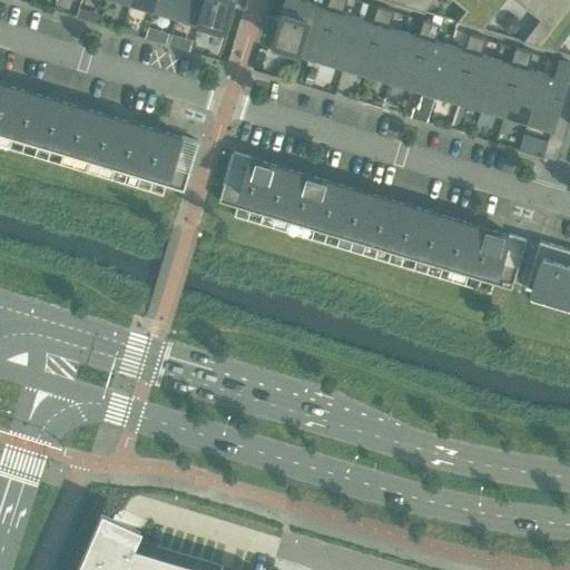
[(156,0),(155,5),(177,11),(180,0),(156,0)]
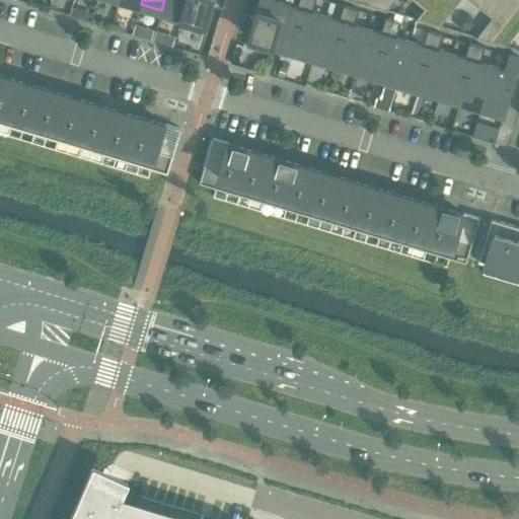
[(181,16),(178,25),(180,25),(188,0),(164,0),(161,10),(181,16)]
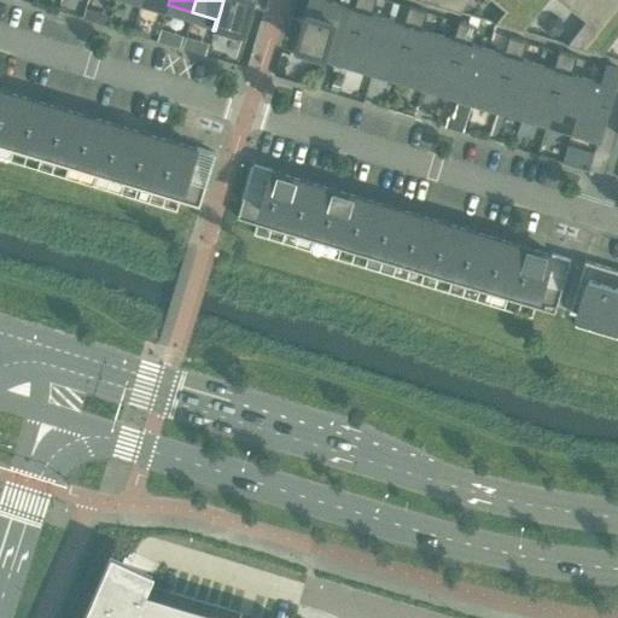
[(223,0),(215,30),(240,39),(251,0),(223,0)]
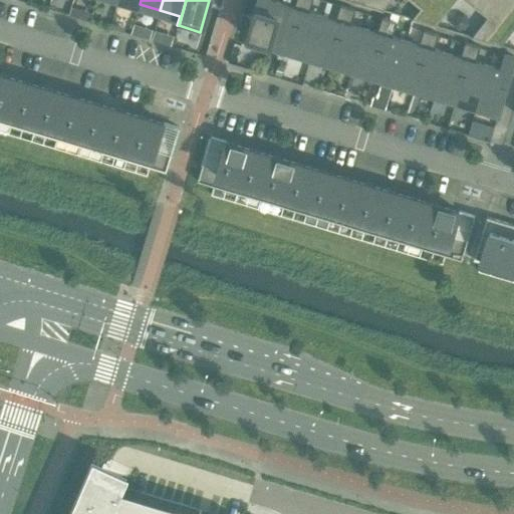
[(257,0),(244,45),(266,52),(281,3),(272,0),(257,0)]
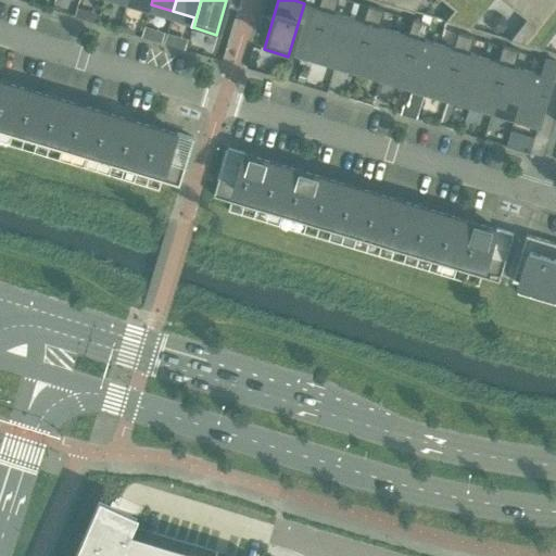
[(289,57),(292,47),(314,53),(329,0),(320,0),(318,7),(304,3),(288,57),(289,57)]
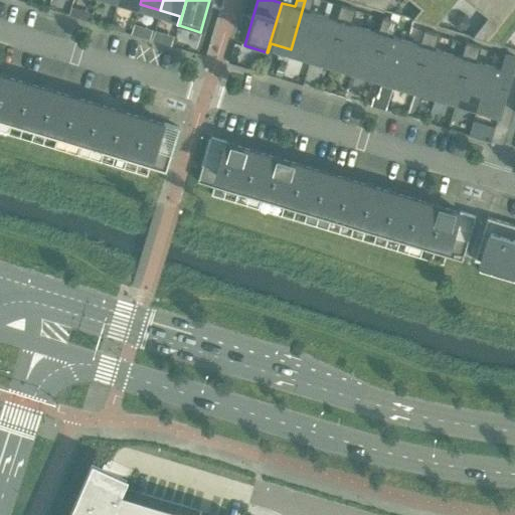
[(305,0),(291,49),(311,55),(323,15),(312,12),(315,0),(305,0)]
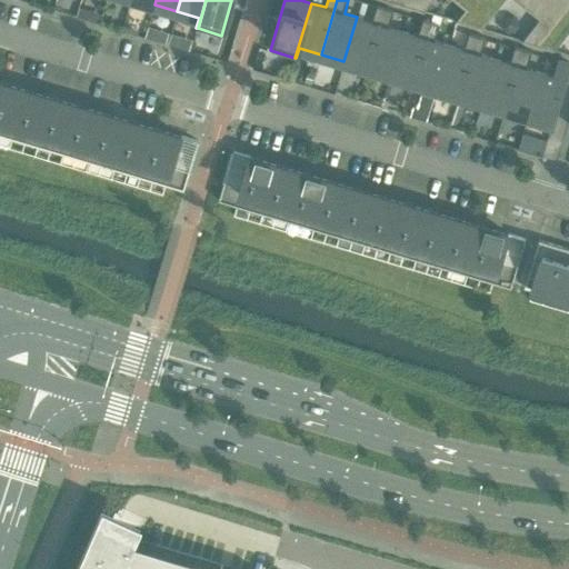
[(387,0),(423,11),(425,10),(431,0),(453,0),(465,8),(457,19),(456,19),(456,21),(457,21),(467,9),(455,0),(387,0)]
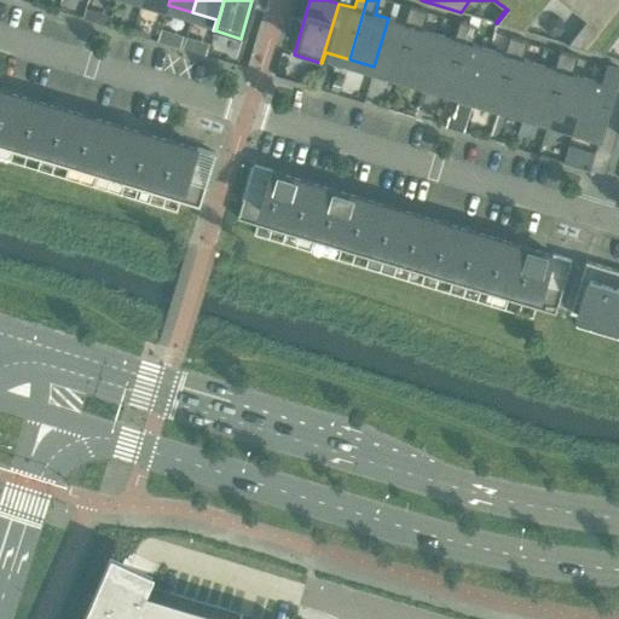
[(618,0),(514,0),(508,10),(497,23),(525,32),(525,29),(547,0),(561,0),(586,19),(568,42),(568,44),(618,59),(618,57),(599,52),(618,24),(618,0)]
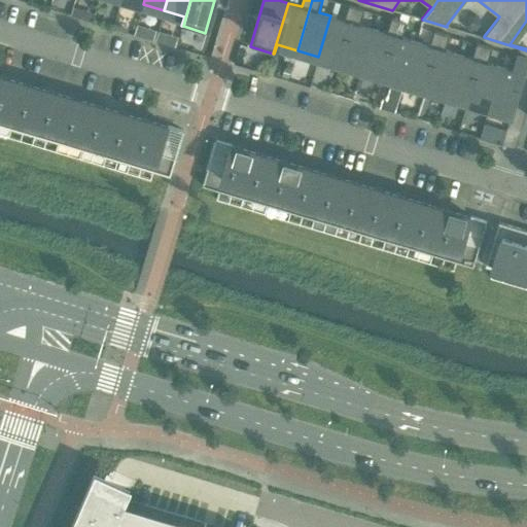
[(330,15),(318,57),(340,63),(356,7),(349,5),(344,20),(330,15)]
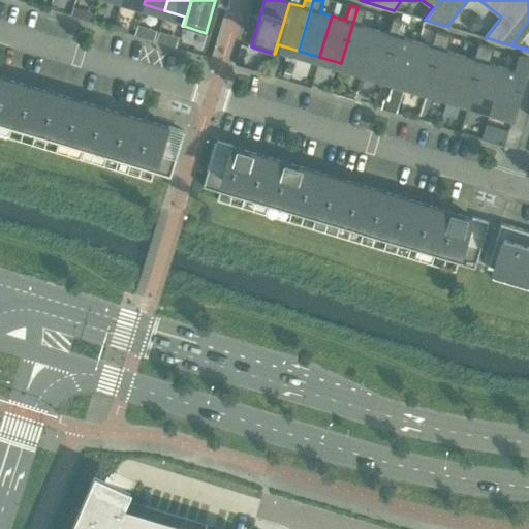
[(358,7),(341,63),(363,70),(375,28),(361,24),(365,9),(358,7)]
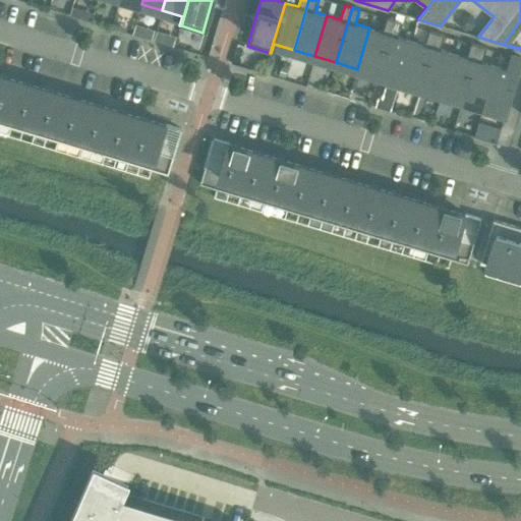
[(369,27),(357,69),(378,75),(395,19),(387,17),(383,32),(369,27)]
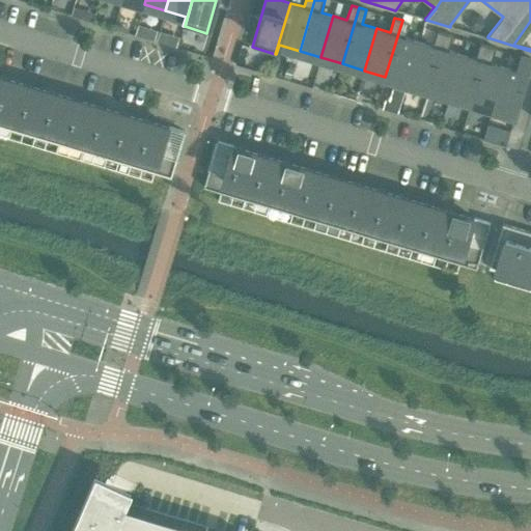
[(402,20),(385,77),(407,83),(419,42),(406,37),(410,23),(402,20)]
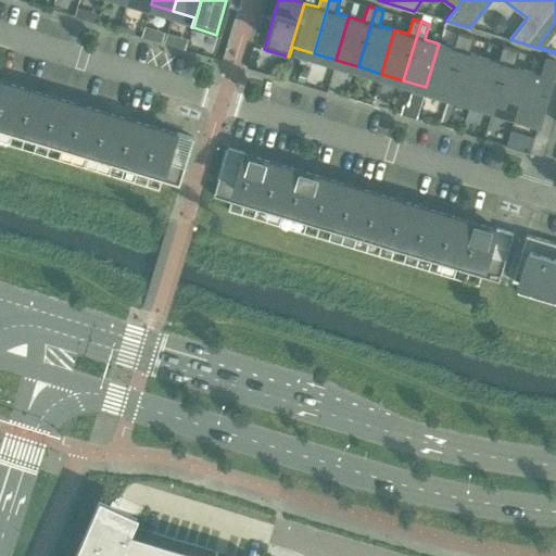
[(439,43),(426,87),(449,93),(466,35),(458,33),(453,48),(439,43)]
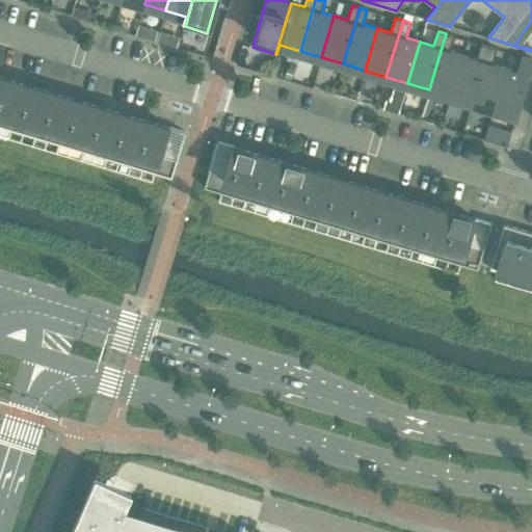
[(446,33),(429,89),(450,96),(462,54),(449,50),(453,35),(446,33)]
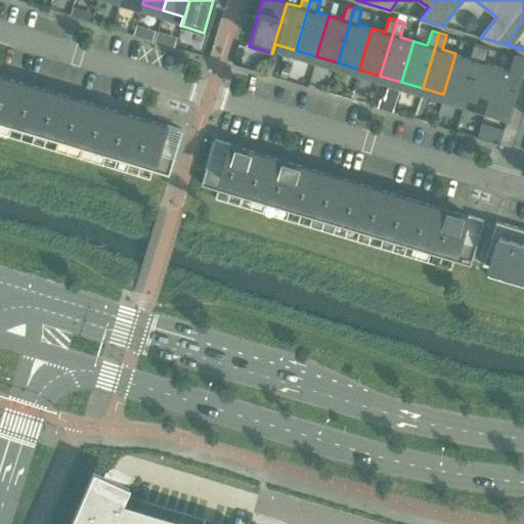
[(455,53),(443,94),(465,100),(481,45),(474,43),(470,57),(455,53)]
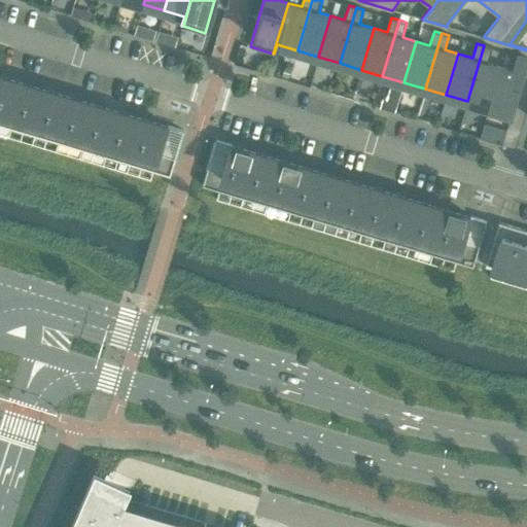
[(484,45),(467,101),(489,108),(501,67),(487,63),(492,47),(484,45)]
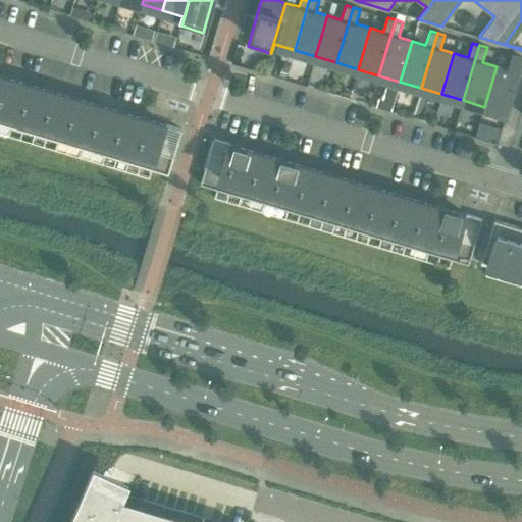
[(510,70),(497,66),(484,107),(506,113),(521,59),(521,57),(514,55),(510,70)]
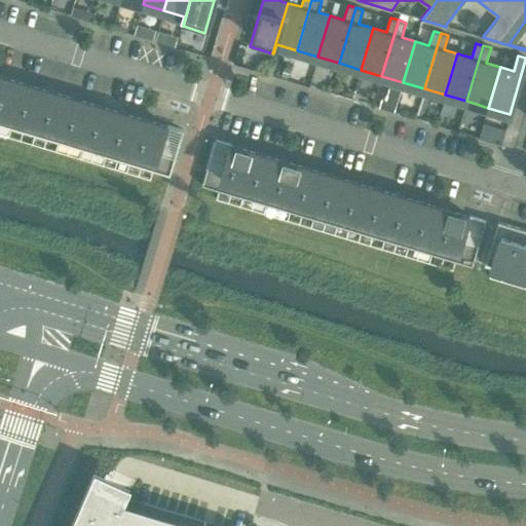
[(0,75),(0,123),(170,175),(183,130),(0,75)]
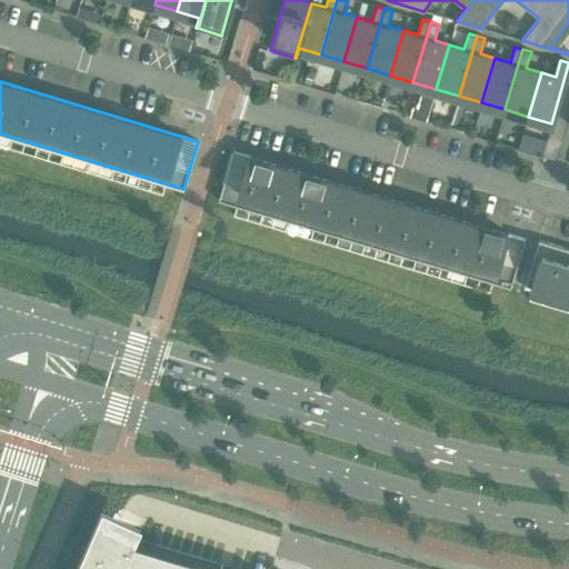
[(232,151),(218,199),(510,287),(525,239),(232,151)]
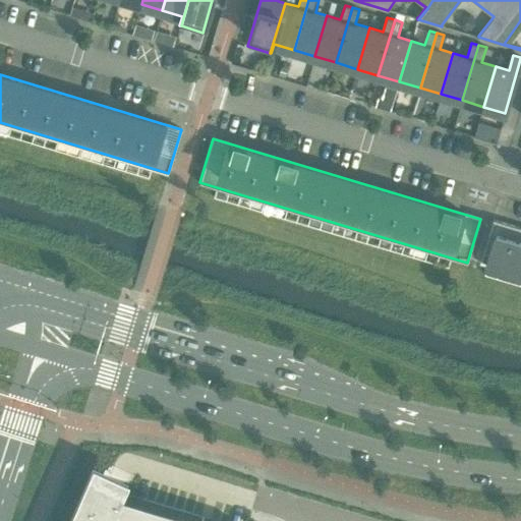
[(520,227),(494,219),(480,263),(520,275),(520,227)]
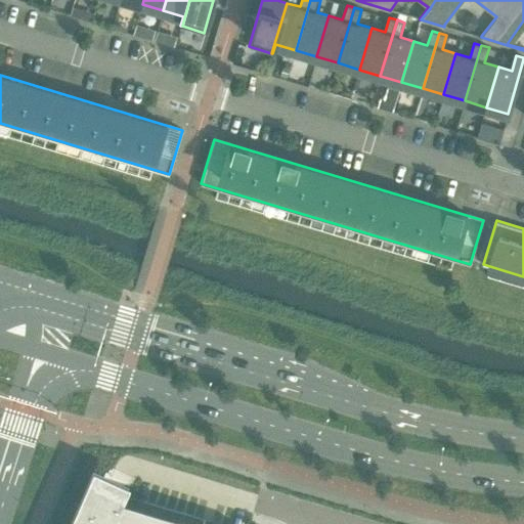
[(92,479),(72,523),(216,523),(124,495),(126,493),(92,479)]
